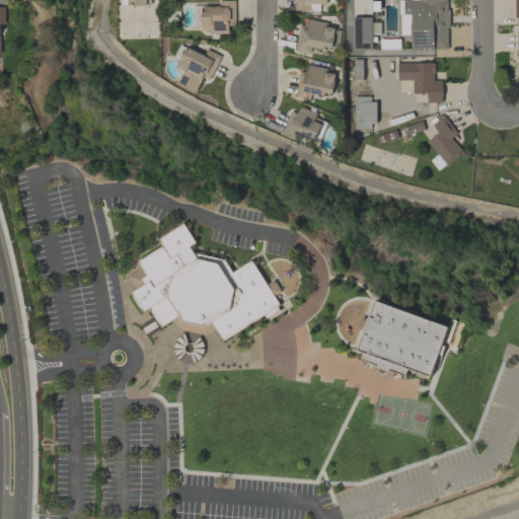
[(233,0),(225,0),(218,0),(218,6),(201,7),(202,32),(227,32),(227,26),(234,26),(233,0)]
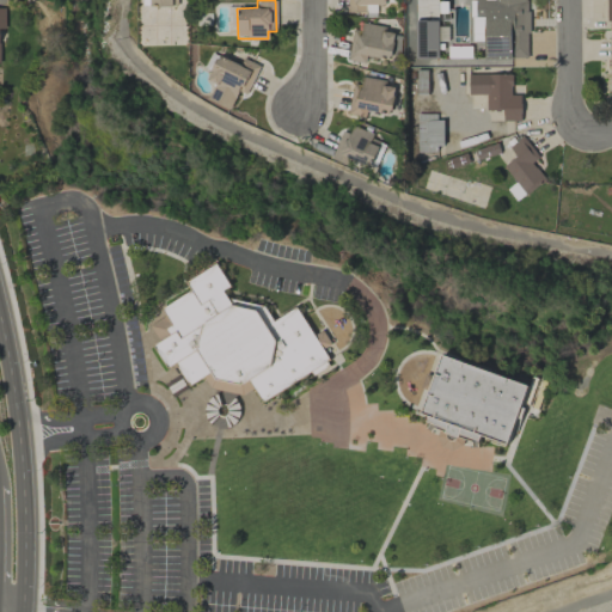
[(347,0),(347,14),(375,13),(375,1),(389,1),(387,0),(347,0)]
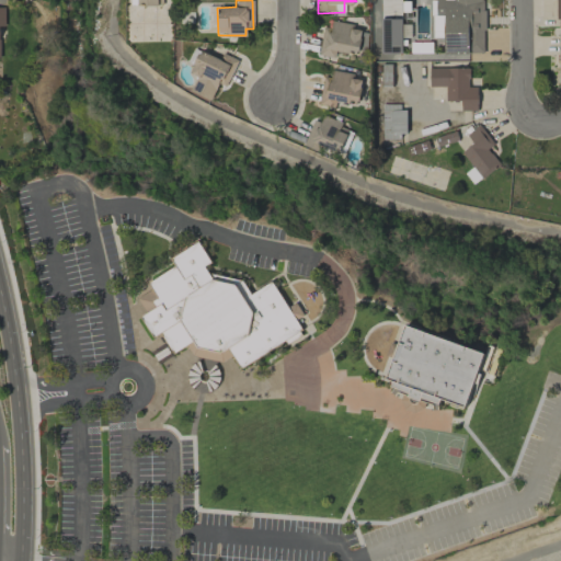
[(484,53),(483,0),(435,0),(435,15),(443,15),(444,54),(484,53)]
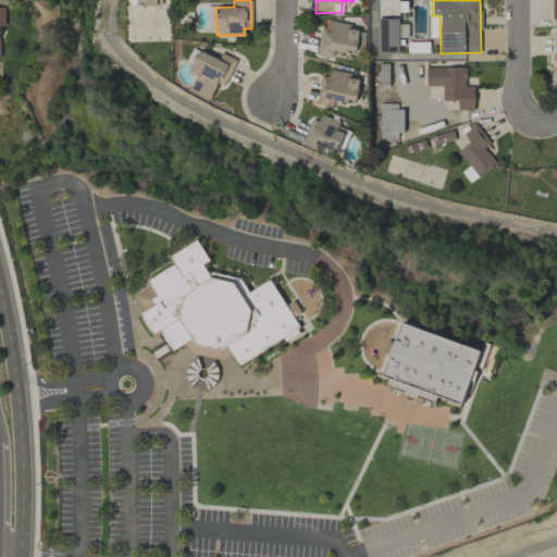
[(398,52),(398,19),(378,19),(379,52),(398,52)]
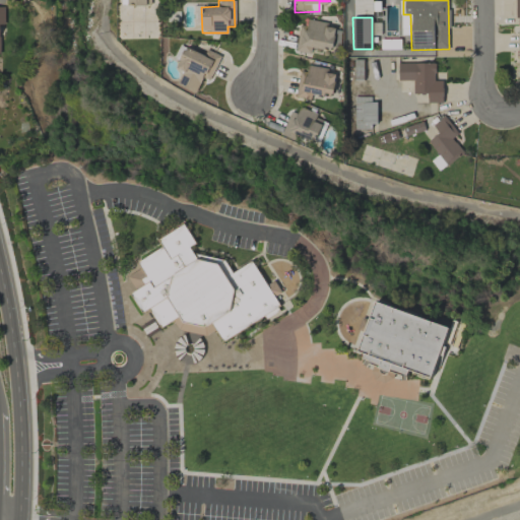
[(311,46),(331,50),(336,25),(308,19),(306,25),(300,24),(295,51),(310,53),(311,46)]
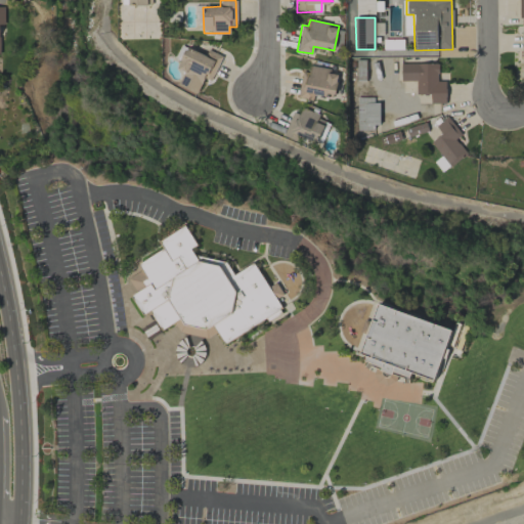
[(177,68),(184,71),(178,85),(198,93),(204,77),(212,80),(222,55),(208,49),(205,54),(186,47),(177,68)]
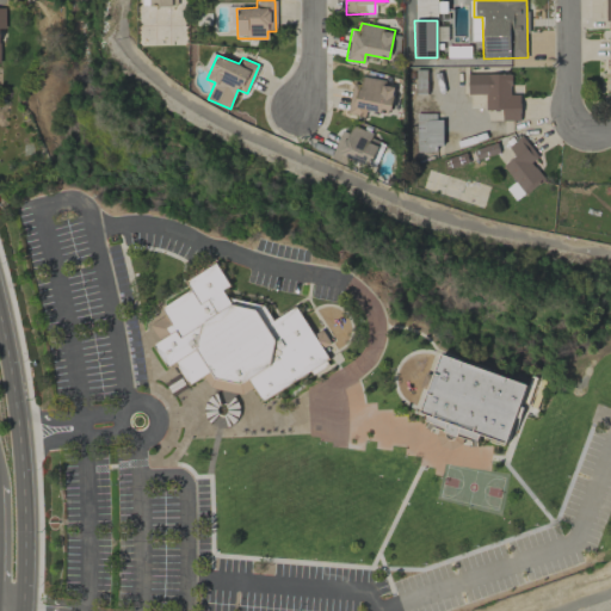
[(511,73),(467,74),(468,94),(485,94),(485,110),(501,110),(503,121),(520,121),(519,94),(511,94),(511,73)]
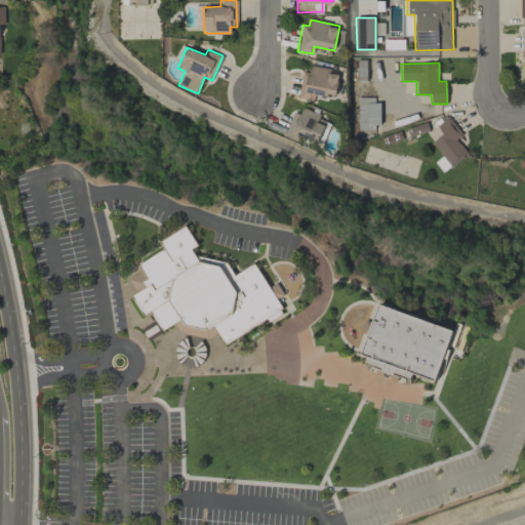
[(331,69),(311,65),(310,72),(303,71),(297,97),(313,101),(315,93),(334,97),(338,75),(330,73),(331,69)]
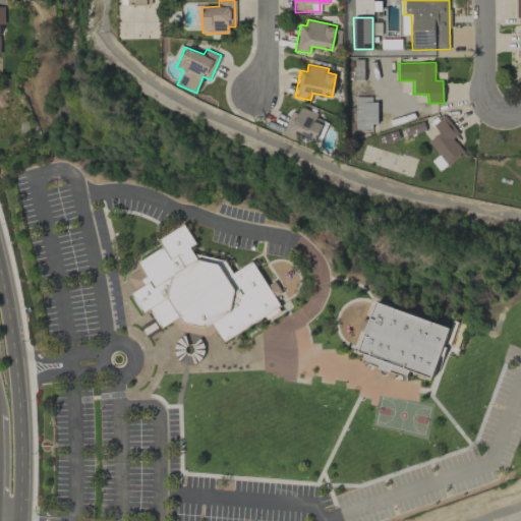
[(355,128),(378,127),(377,98),(354,99),(355,128)]
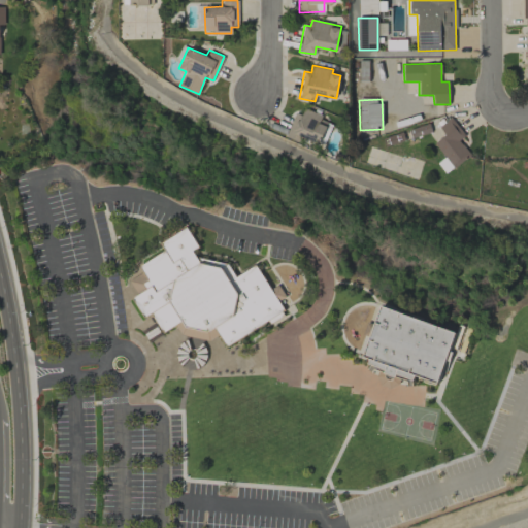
[(303,110),(302,114),(294,112),(287,138),(300,141),(301,138),(321,143),(328,118),(303,110)]
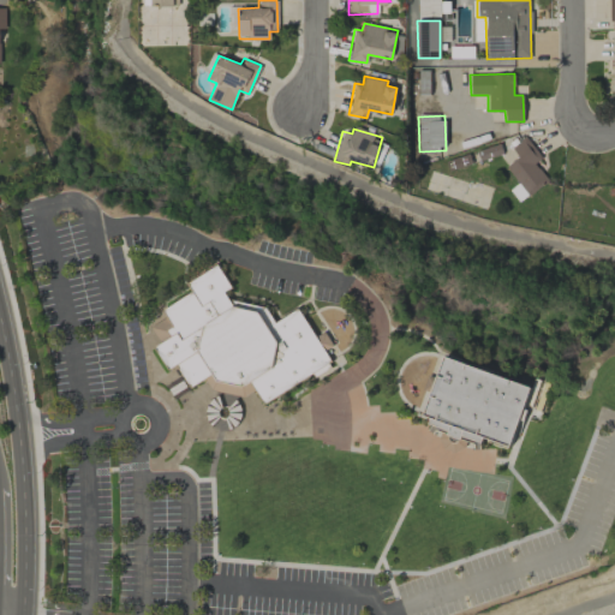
[(518,156),(506,167),(529,196),(548,180),(535,162),(542,157),(525,136),(511,148),(518,156)]
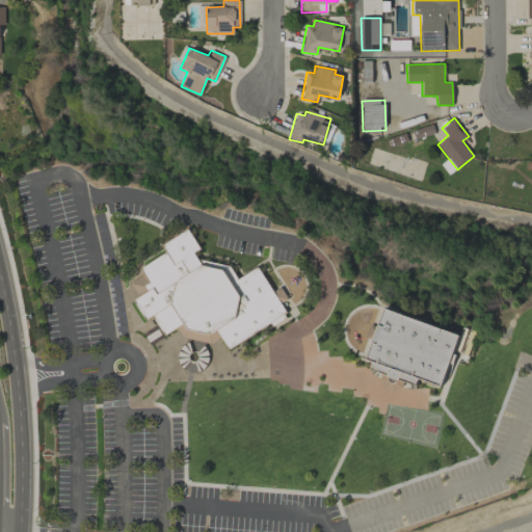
[(255,266),(240,280),(224,262),(202,263),(194,254),(202,246),(185,228),(164,246),(164,249),(128,281),(128,292),(135,292),(135,304),(145,317),(151,317),(166,336),(175,327),(186,340),(216,340),(219,338),(232,352),(283,308),(283,302),(288,297),(281,289),(274,289),(255,266)]
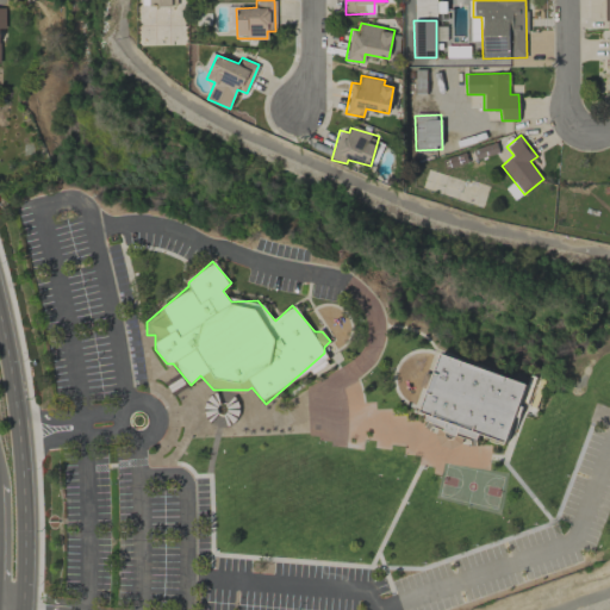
[(508,443),(527,381),(439,354),(421,412),(427,414),(423,424),(477,441),(479,434),(508,443)]
